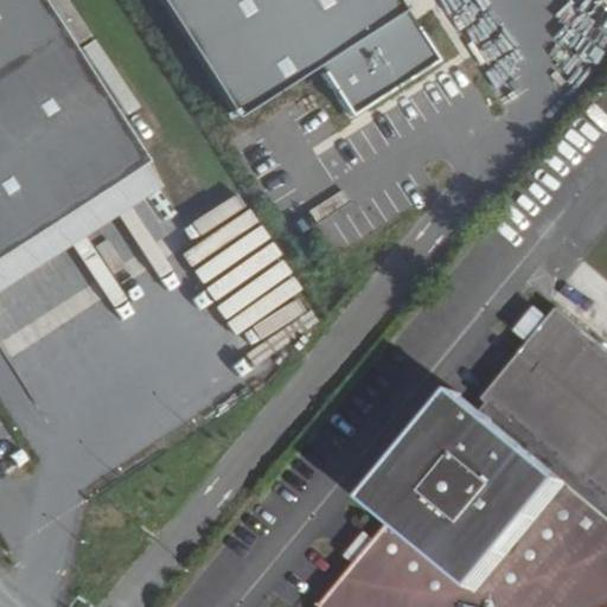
[(0,0),(0,254),(93,195),(141,163),(36,0),(0,0)]
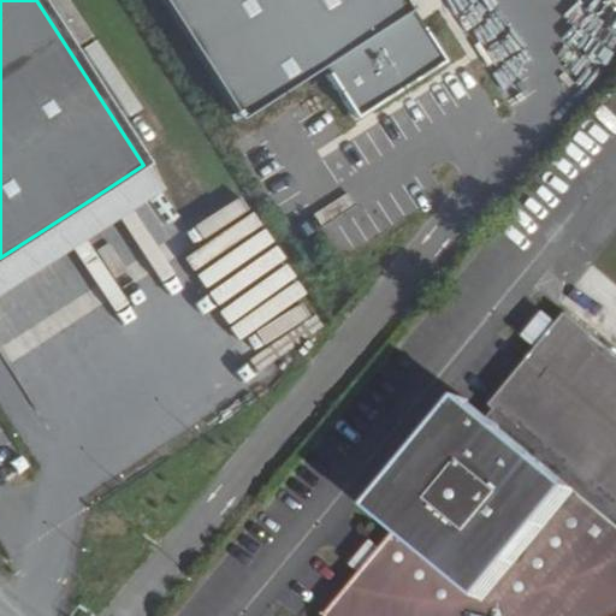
[(448,59),(409,0),(169,0),(246,119),(327,66),(359,116),(448,59)]
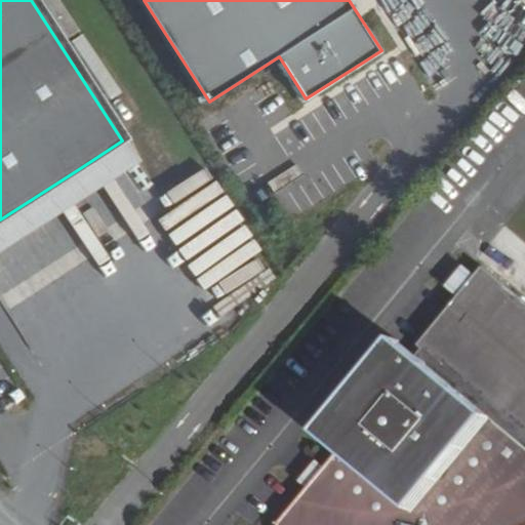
[(0,219),(0,244),(91,186),(133,159),(122,140),(80,168),(0,219)]
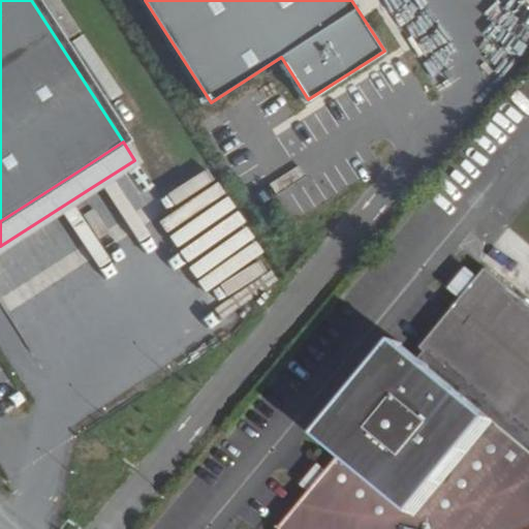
[(526,284),(528,281),(528,265),(523,258),(511,269),(526,284)]
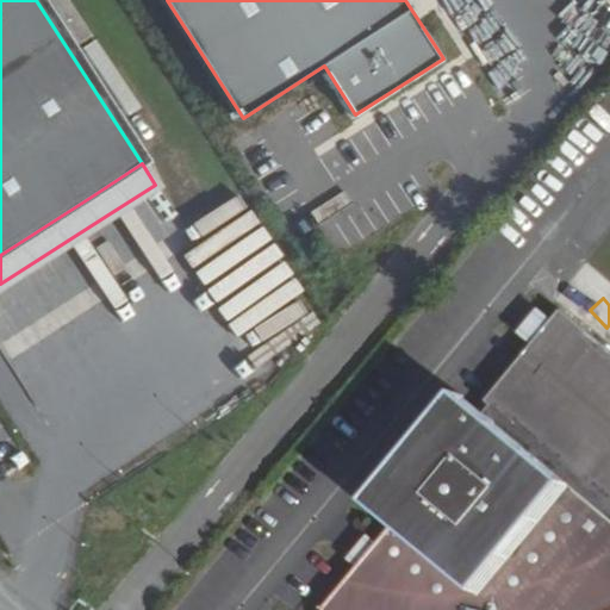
[(378,505),(402,526),(385,546),(365,570),(332,609),(331,609),(609,609),(609,342),(570,309),(561,319),(540,344),(493,400),(500,406),(495,415),(468,393),(378,505)]
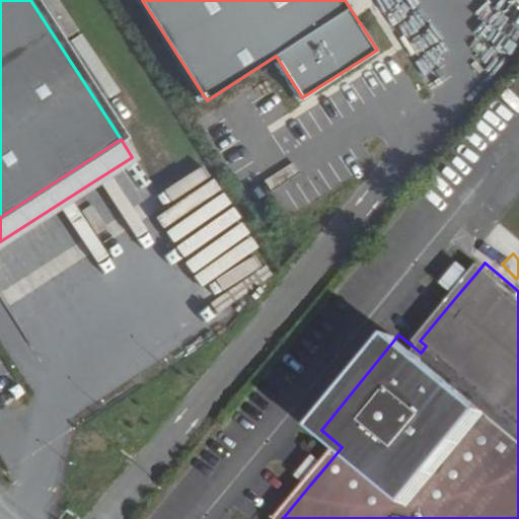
[(466,263),(448,283),(459,293),(477,272),(466,263)]
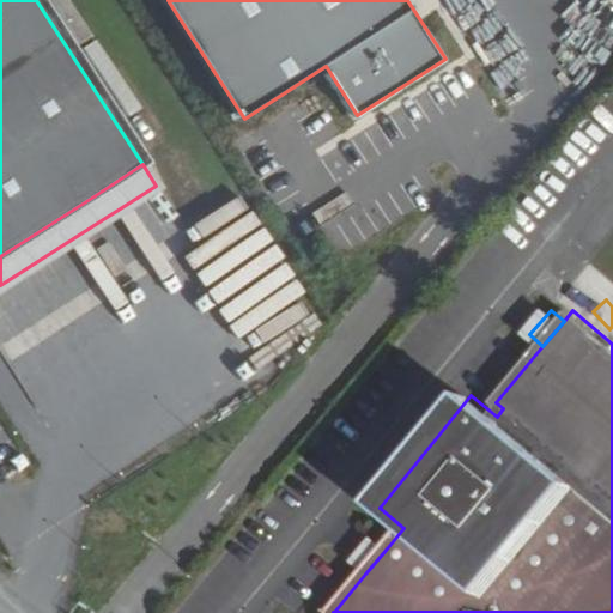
[(376,539),(356,564),(366,572),(387,548),(376,539)]
